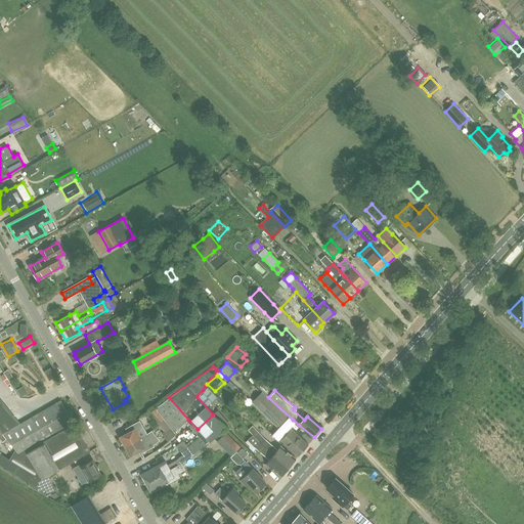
[(276,425),(286,416),(262,393),(254,401),(276,425)]
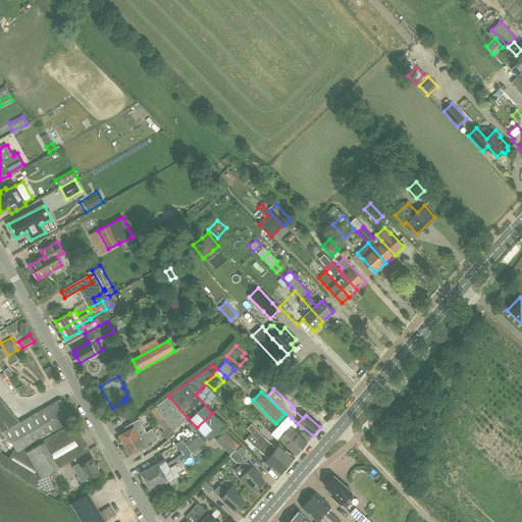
[(169,426),(174,431),(188,418),(168,396),(154,406),(159,412),(164,418),(169,426)]
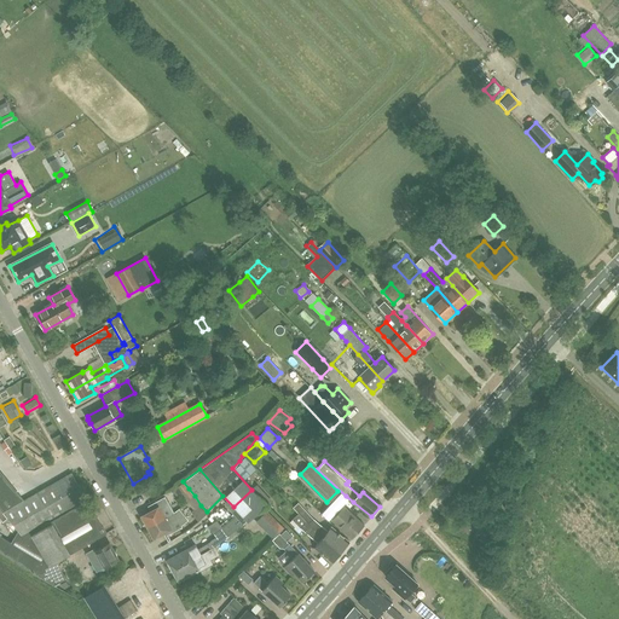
[(106,534),(106,533),(88,501),(87,501),(71,474),(24,501),(0,470),(0,518),(3,522),(7,518),(17,530),(23,537),(30,533),(50,566),(57,562),(106,534)]
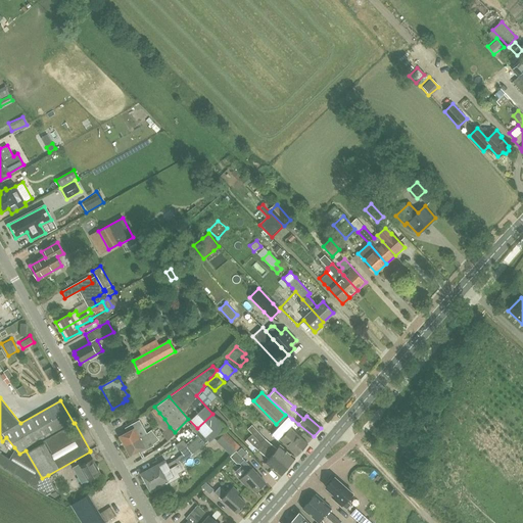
[(150,420),(153,418),(158,424),(164,419),(159,413),(154,407),(145,414),(150,420)]
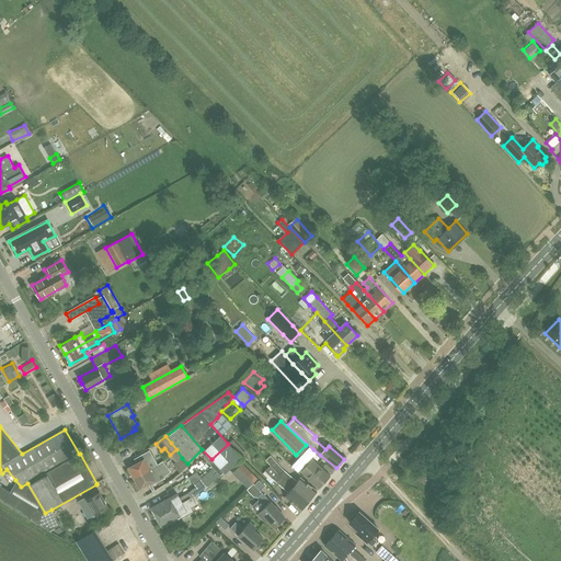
[(206,485),(225,473),(243,459),(228,444),(212,459),(216,465),(201,478),(206,485)]
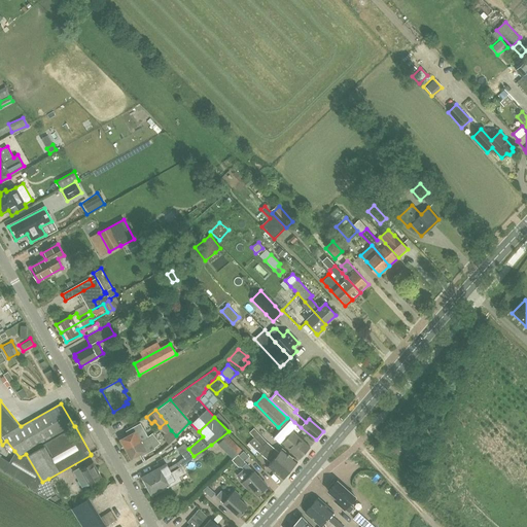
[(160,427),(166,434),(163,436),(169,445),(177,437),(176,435),(171,430),(166,422),(160,427)]
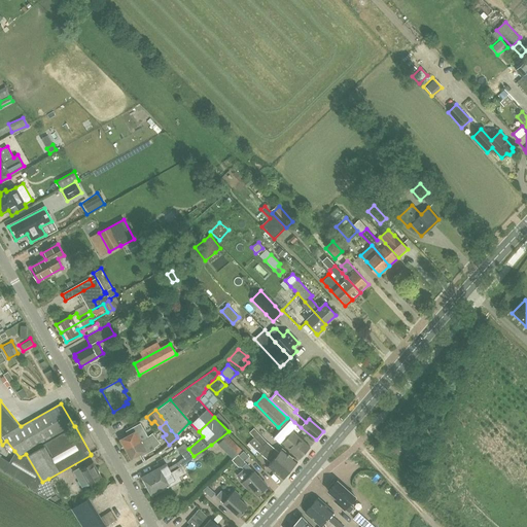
[(129,429),(131,433),(128,435),(120,440),(126,449),(147,437),(142,426),(140,423),(129,429)]
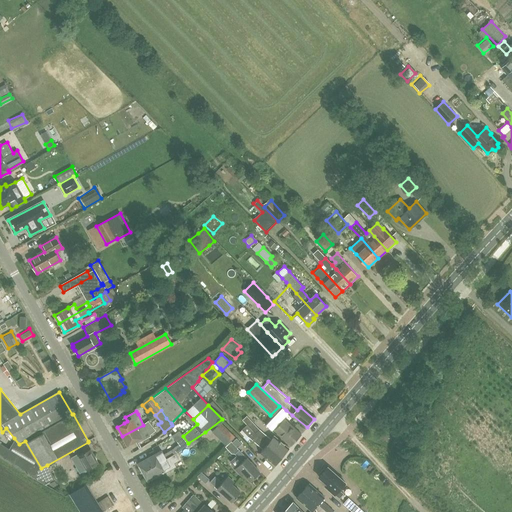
[(242,420),(243,421),(250,428),(253,432),(257,435),(282,457),(289,448),(274,436),(271,440),(257,428),(246,417),(242,420)]
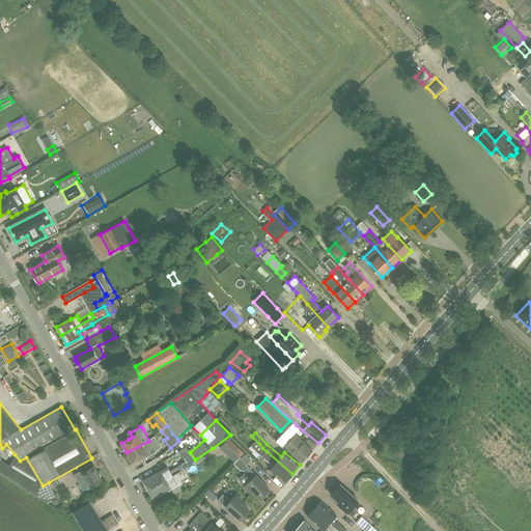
[(302,463),(312,450),(295,435),(284,447),(302,463)]
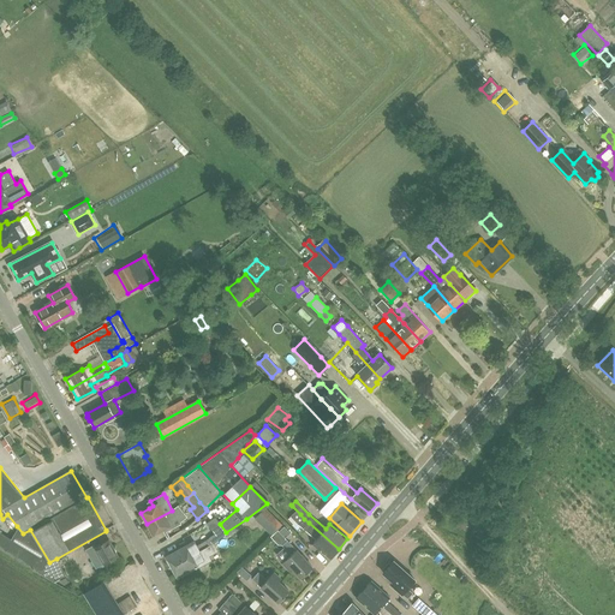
[(172,511),(147,524),(154,536),(162,531),(167,538),(169,537),(166,532),(180,525),(179,524),(187,517),(179,505),(172,511)]
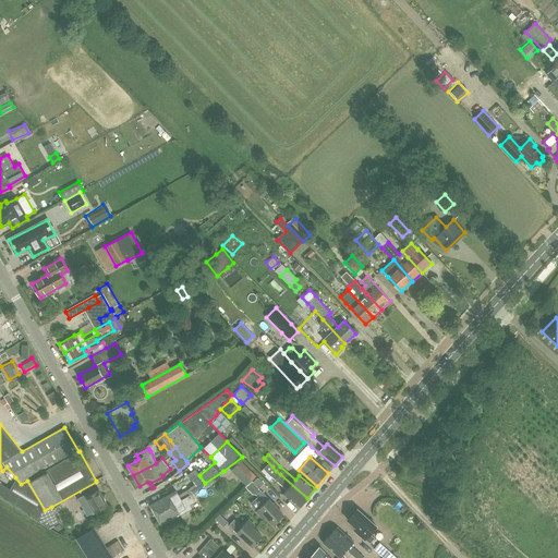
[(256,476),(241,461),(231,471),(246,486),(256,476)]
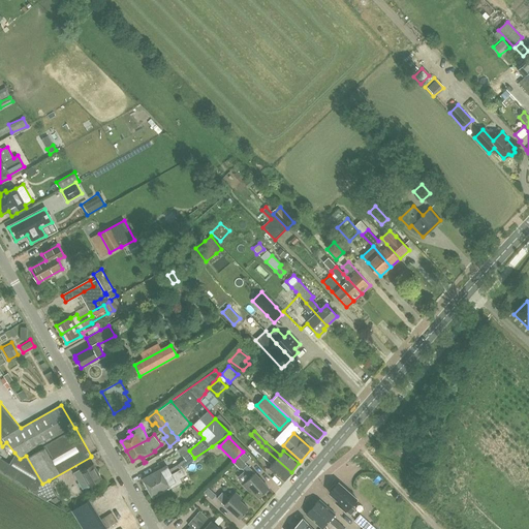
[(169,469),(166,465),(142,478),(147,488),(176,471),(182,466),(194,458),(189,450),(185,445),(177,450),(184,459),(177,465),(169,469)]
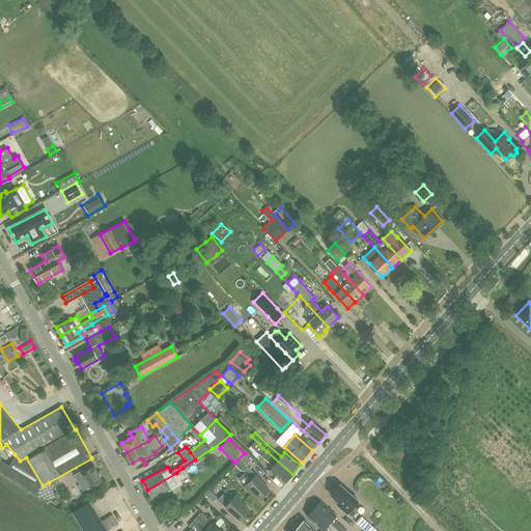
[(285,483),(292,474),(267,451),(262,448),(257,453),(273,467),(270,470),(285,483)]
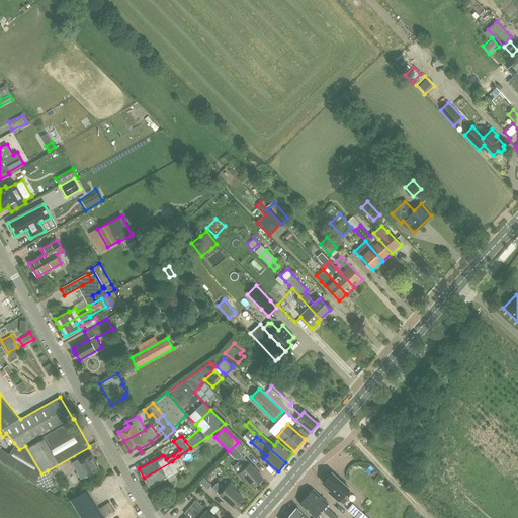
[(240,453),(245,449),(239,443),(235,447),(240,453)]
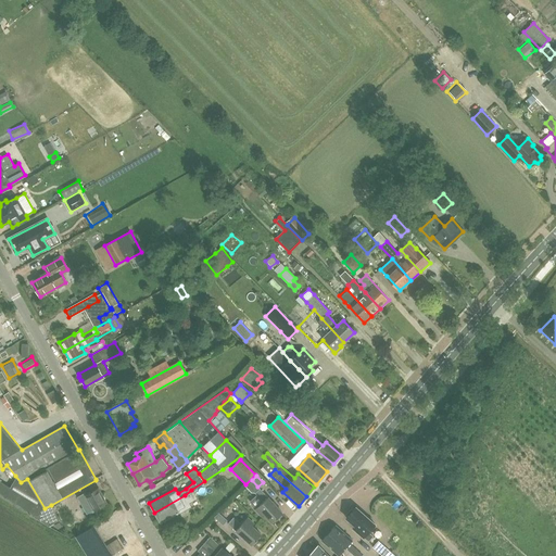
[(80,503),(87,515),(95,510),(106,503),(98,488),(86,494),(85,492),(77,497),(80,503)]
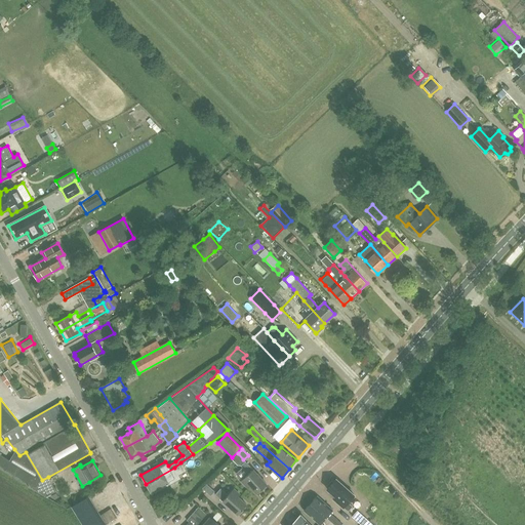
[(256,493),(267,484),(245,461),(241,466),(248,474),(241,481),(247,487),(249,485),(256,493)]
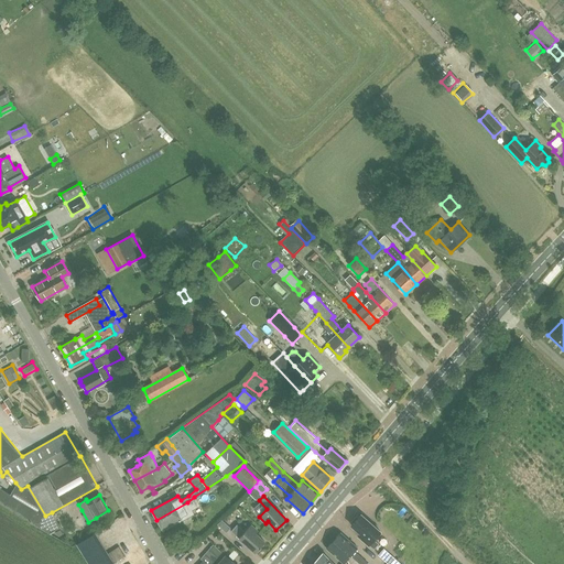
[(192,510),(199,506),(194,497),(187,502),(156,520),(161,529),(177,520),(180,521),(188,516),(190,513),(188,511),(191,510),(192,510)]
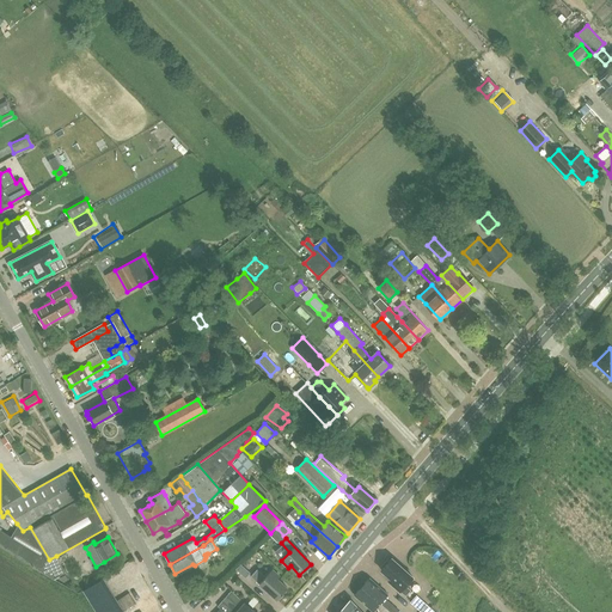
[(49,560),(34,568),(53,579),(66,573),(56,556),(49,560)]
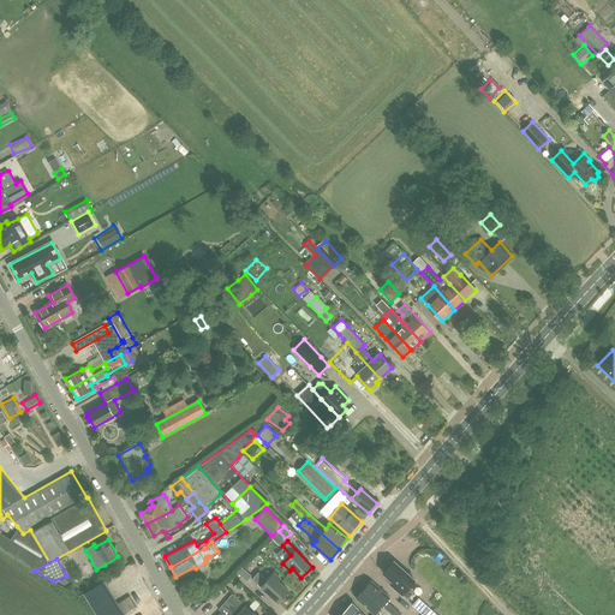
[(383,573),(392,580),(393,581),(390,584),(390,585),(401,595),(402,595),(407,599),(410,597),(413,593),(407,589),(415,580),(393,561),(389,565),(388,563),(382,569),(384,572),(383,573)]
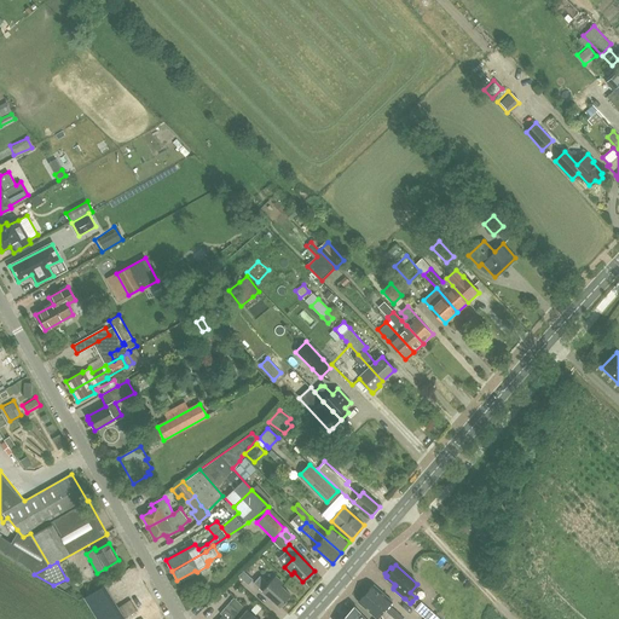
[(253,579),(243,571),(238,576),(248,585),(253,579)]
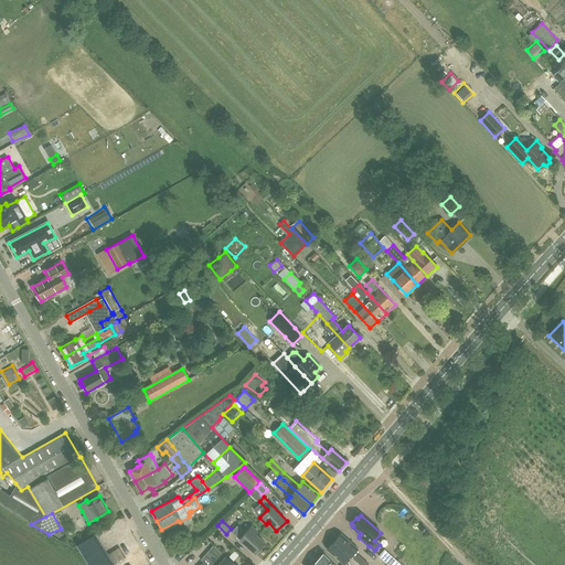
[(256,554),(265,543),(256,534),(258,532),(251,526),(245,532),(237,525),(232,532),(256,554)]
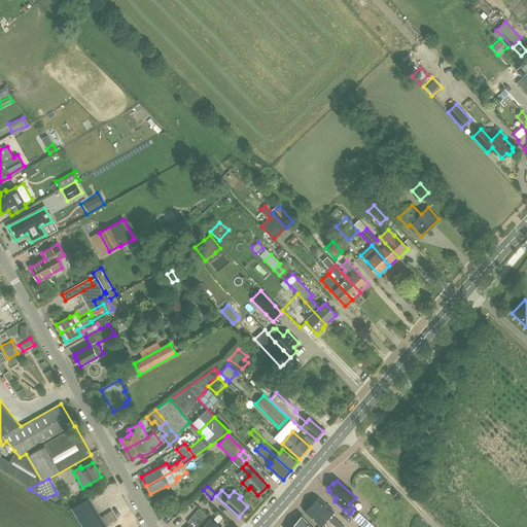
[(82,526),(106,526),(90,498),(72,508),(82,526)]
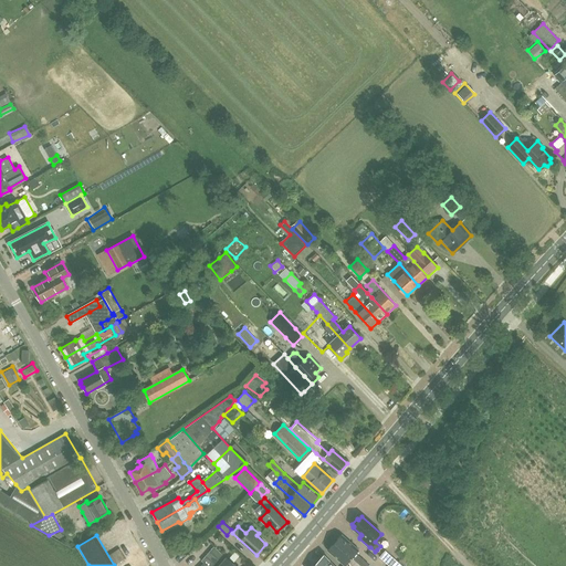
[(342,535),(335,543),(359,565),(364,562),(355,554),(358,551),(342,535)]
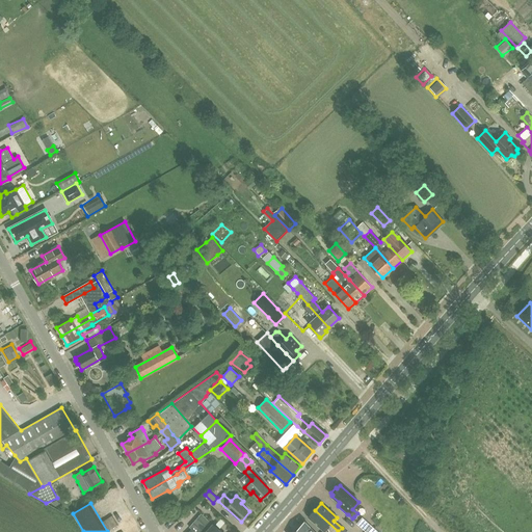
[(338,531),(315,510),(308,517),(323,531),(326,528),(329,531),(327,531),(338,531)]
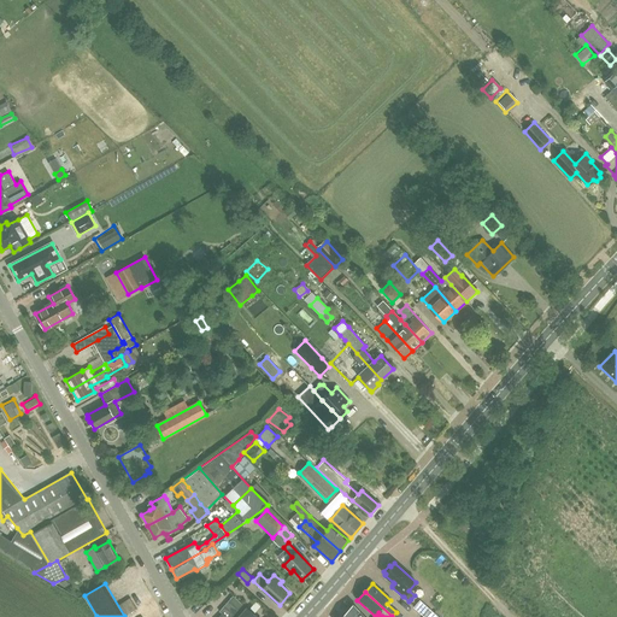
[(229,600),(239,610),(242,605),(233,595),(229,600)]
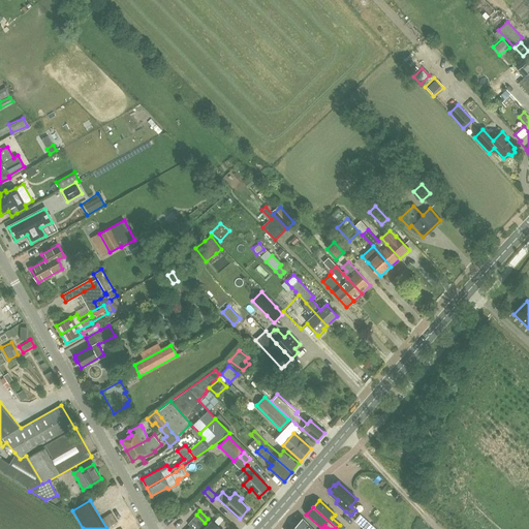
[(117,522),(111,512),(104,517),(110,527),(117,522)]
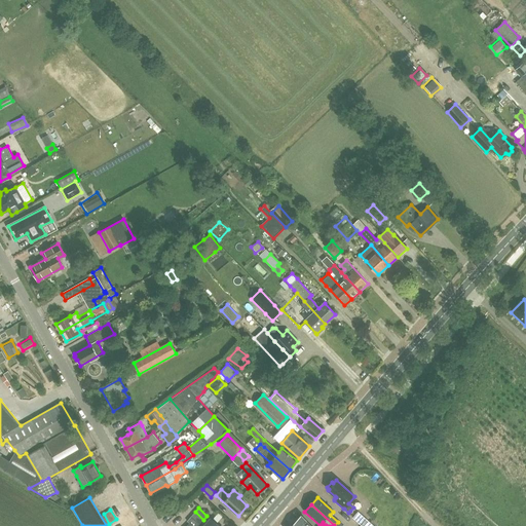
[(191,517),(199,524),(203,520),(195,512),(191,517)]
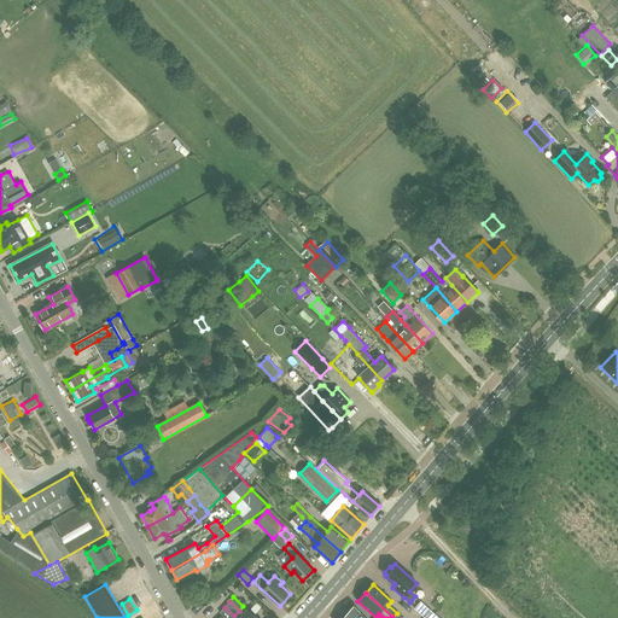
[(420,601),(414,608),(425,617),(438,617),(431,611),(420,601)]
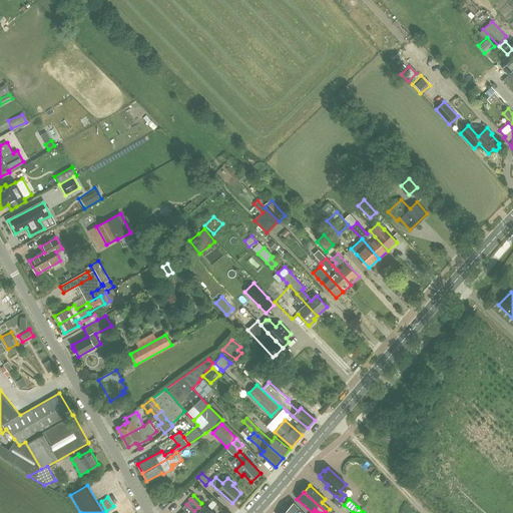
[(303,512),(293,503),(287,510),(289,512),(303,512)]
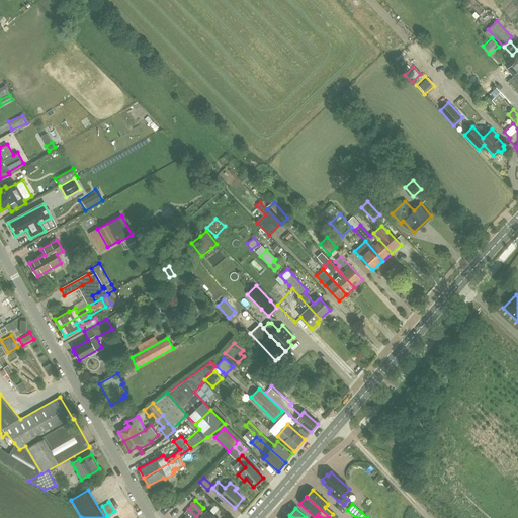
[(188,509),(184,513),(189,517),(194,517),(196,516),(188,509)]
